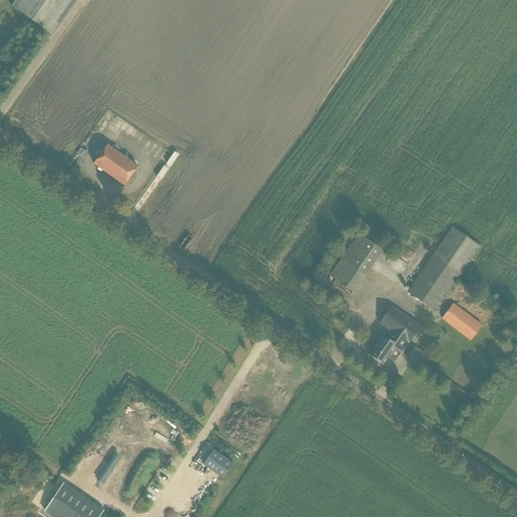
[(15,0),(11,6),(52,34),(76,0),(15,0)]
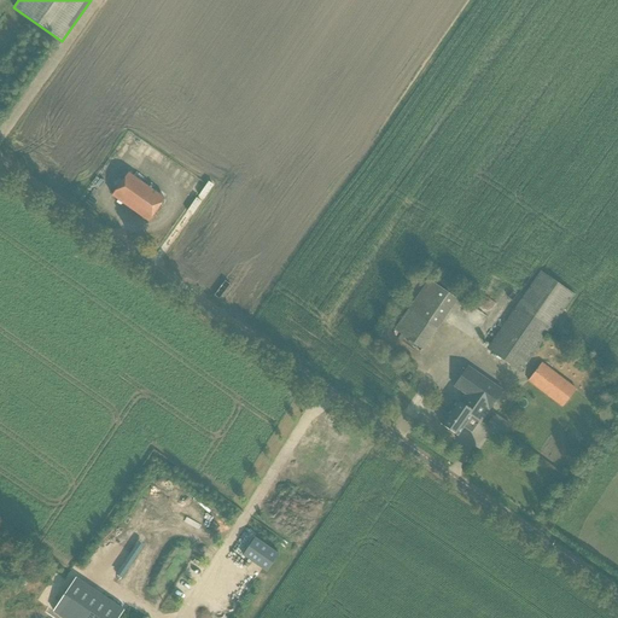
[(112,196),(149,222),(156,211),(165,199),(128,173),(120,186),(112,196)]
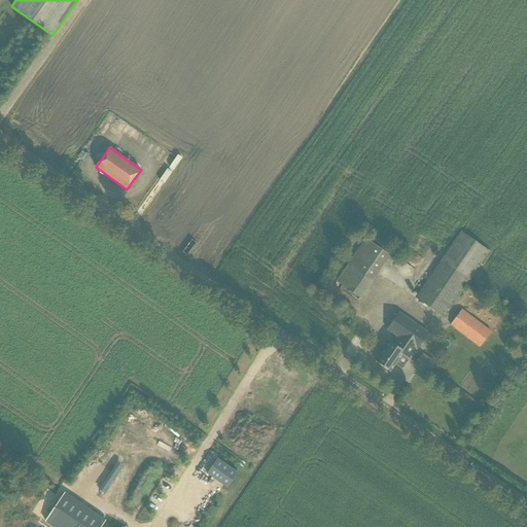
[(416,297),(444,317),(490,251),(461,232),(416,297)]
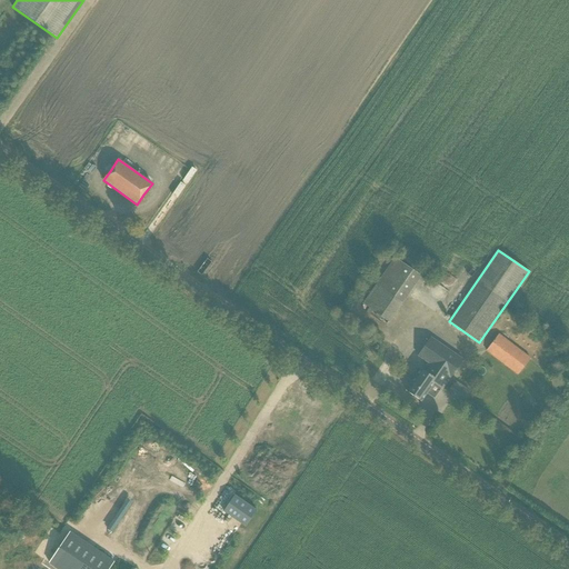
[(373,311),(389,322),(421,276),(395,258),(362,303),(369,309),(373,311)]
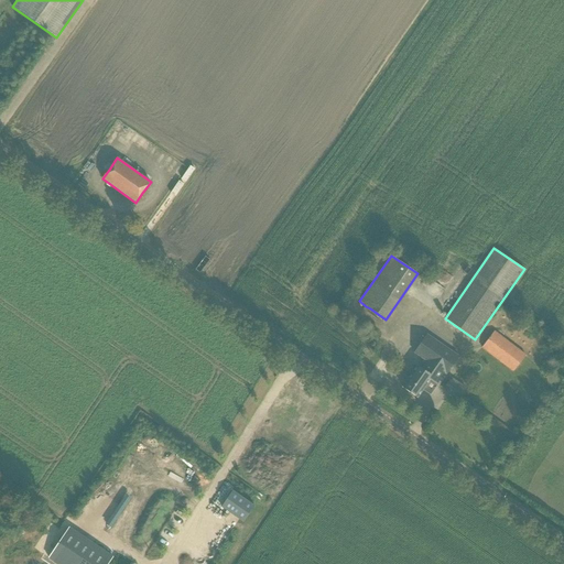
[(440,281),(448,284),(453,275),(444,272),(440,281)]
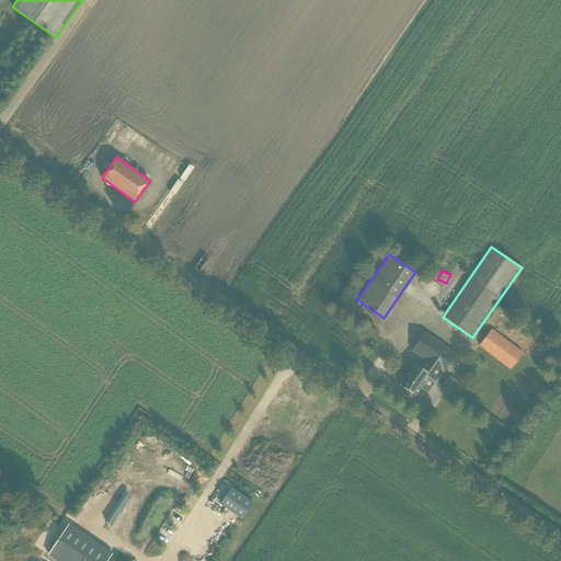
[(479,346),(510,370),(523,353),(492,329),(479,346)]
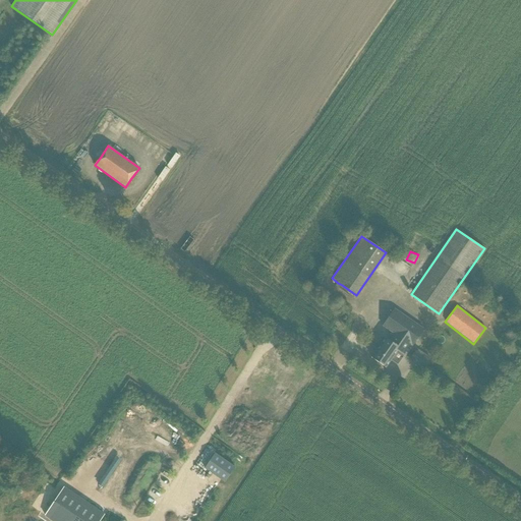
[(393,333),(388,339),(386,338),(371,358),(386,367),(397,351),(405,356),(412,346),(412,347),(424,330),(394,308),(383,326),(393,333)]
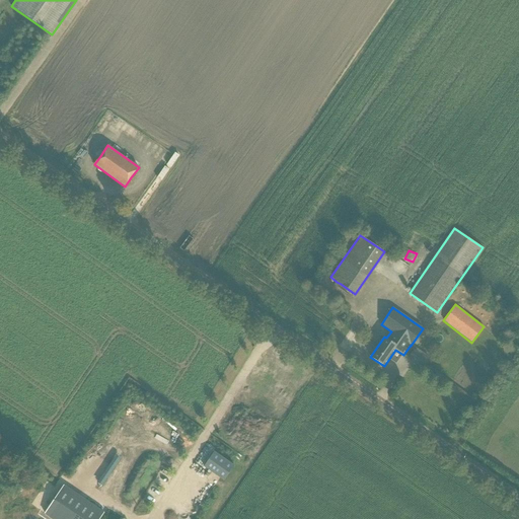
[(409,359),(422,368),(429,358),(416,349),(409,359)]
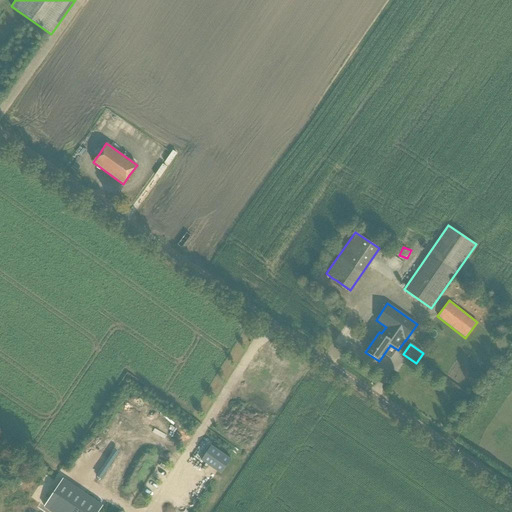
[(202,462),(227,474),(235,456),(211,444),(202,462)]
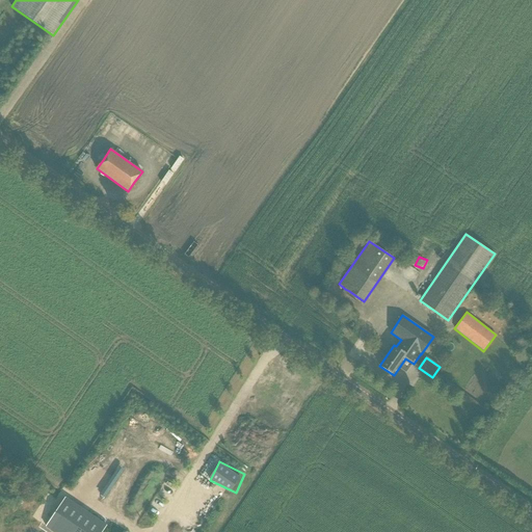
[(63,499),(46,525),(56,531),(101,531),(105,526),(64,498),(63,499)]
